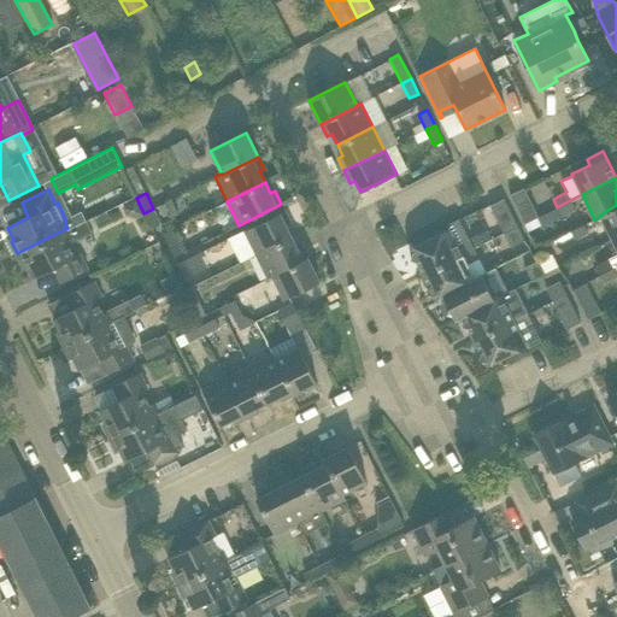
[(489,205),(504,233),(517,225),(504,199),(489,205)]
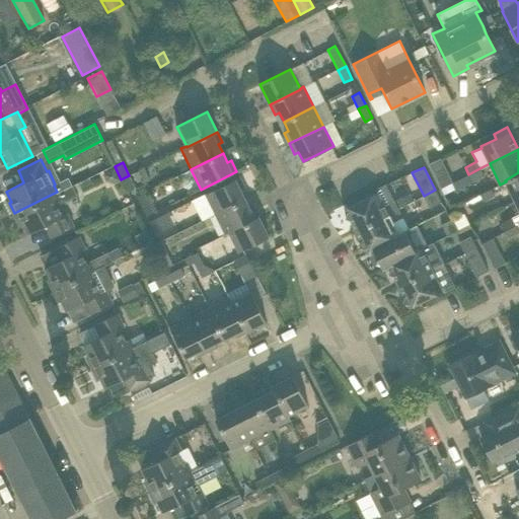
[(484,176),(479,168),(468,174),(472,182),(484,176)]
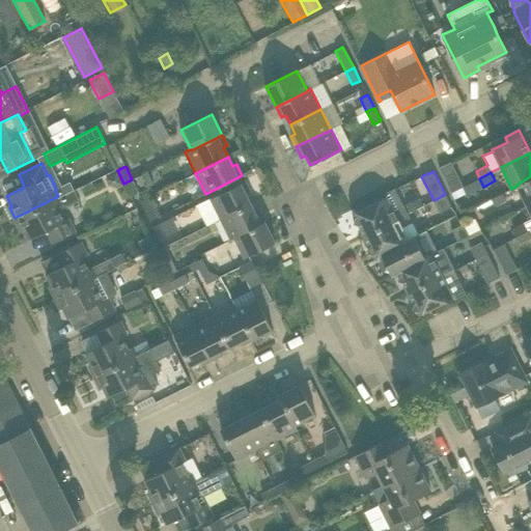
[(530,176),(516,185),(518,186),(527,204),(530,201),(530,176)]
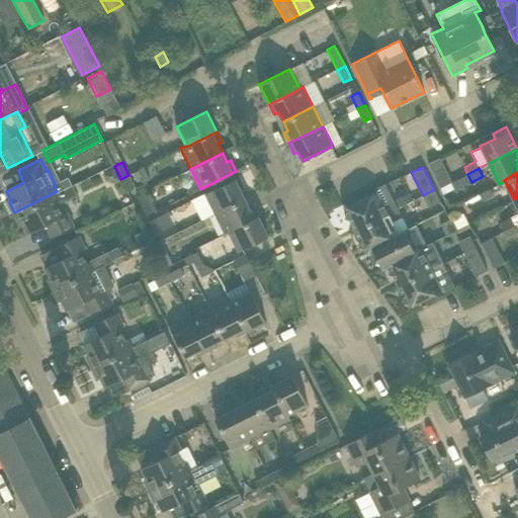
[(128,175),(120,179),(126,192),(136,188),(128,175)]
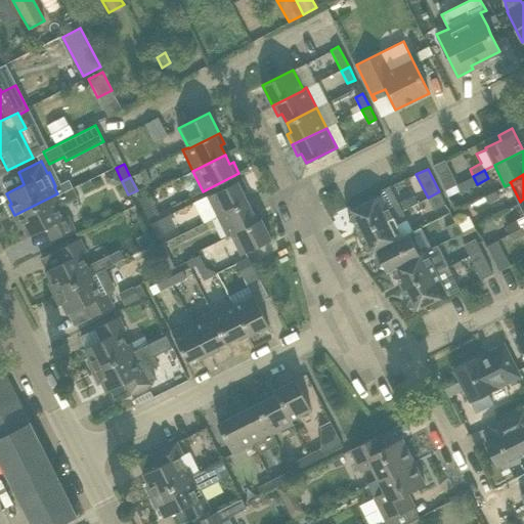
[(206,195),(216,217),(248,201),(244,191),(247,189),(242,179),(206,195)]
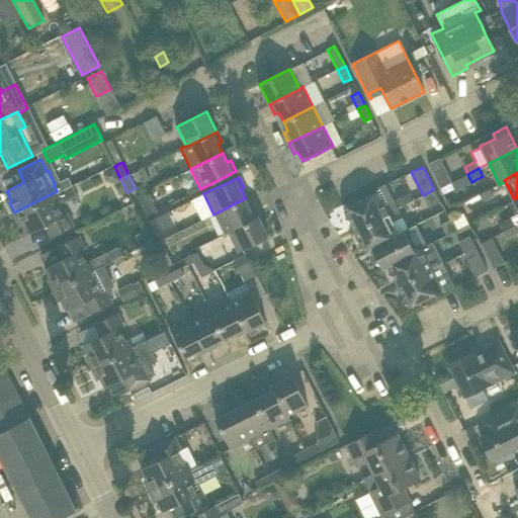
[(57,191),(14,212),(20,225),(22,224),(28,234),(46,226),(52,237),(74,226),(67,212),(62,214),(57,202),(59,201),(60,203),(76,194),(72,185),(57,192),(57,191)]
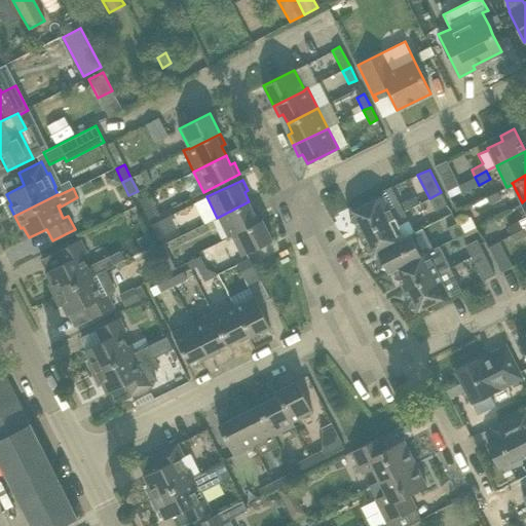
[(441,192),(429,198),(435,210),(447,204),(441,192)]
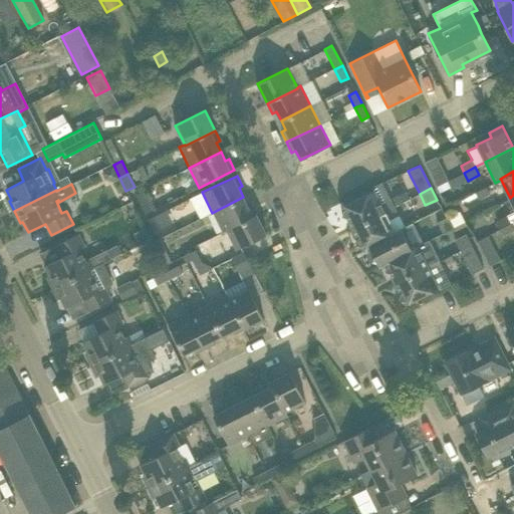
[(347,218),(351,228),(394,207),(390,199),(380,204),(373,191),(341,207),(343,211),(342,216),(347,218)]
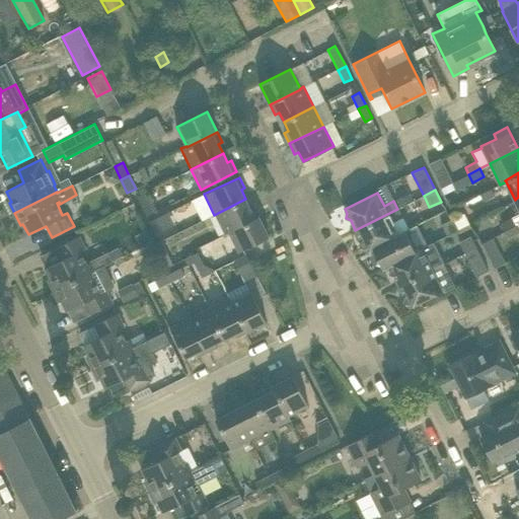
[(224,235),(228,233),(227,232),(260,217),(253,207),(249,208),(245,199),(214,215),(224,235)]
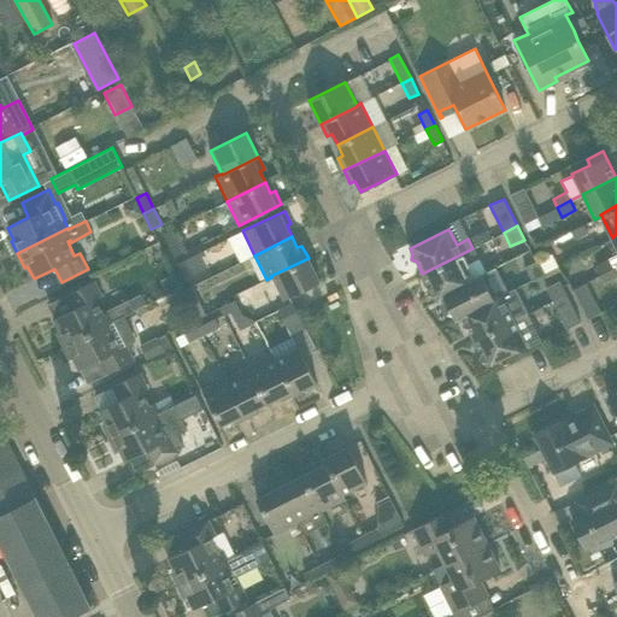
[(165,242),(172,258),(183,253),(176,238),(165,242)]
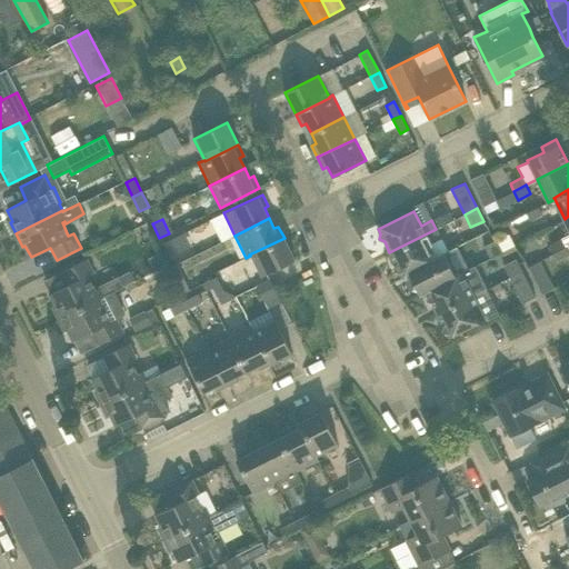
[(401,276),(409,272),(410,271),(438,258),(437,257),(443,252),(443,253),(448,251),(441,238),(440,238),(436,229),(389,252),(396,265),(393,270),(399,271),(401,276)]
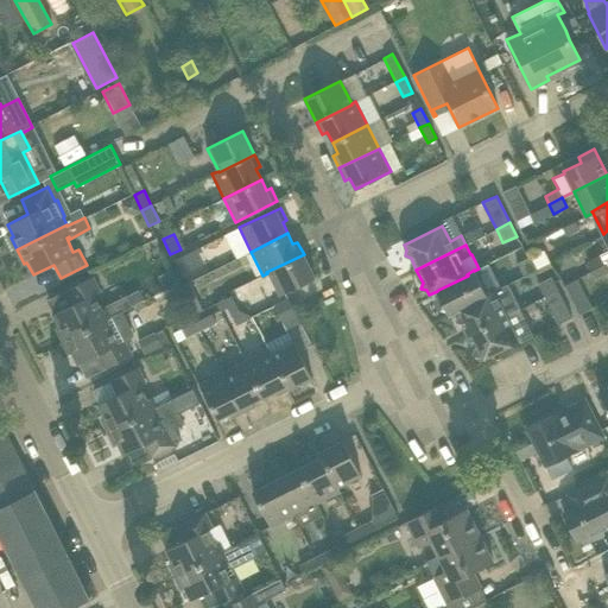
[(266,272),(267,273),(278,296),(315,278),(304,254),(266,272)]
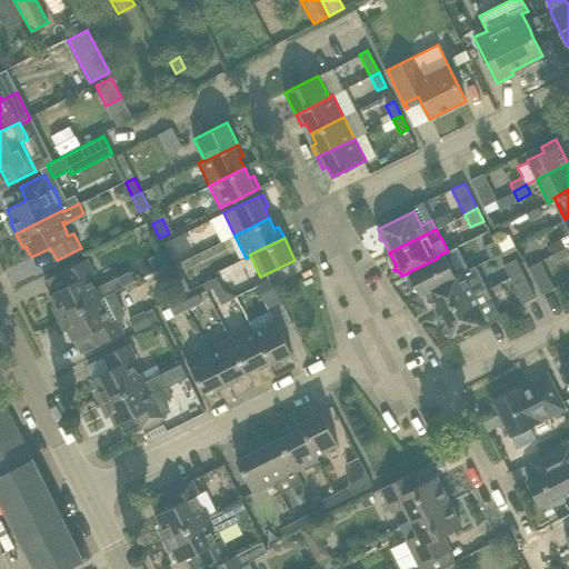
[(549,245),(552,252),(565,246),(560,239),(549,245)]
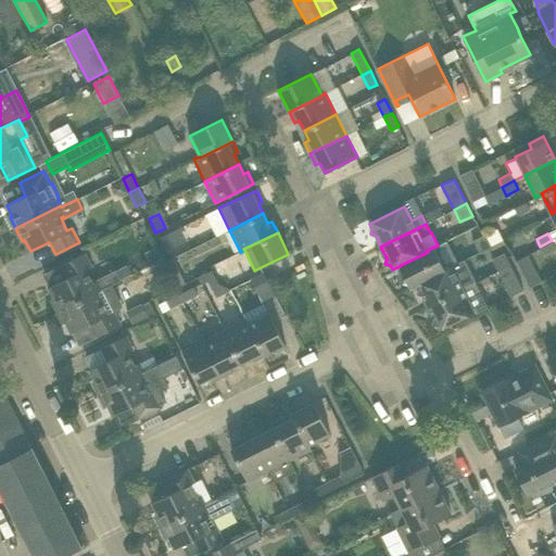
[(159,238),(165,251),(173,248),(166,235),(159,238)]
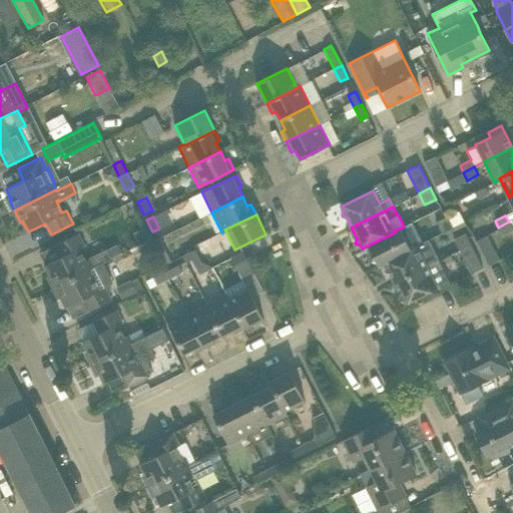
[(436,222),(441,232),(452,227),(447,216),(436,222)]
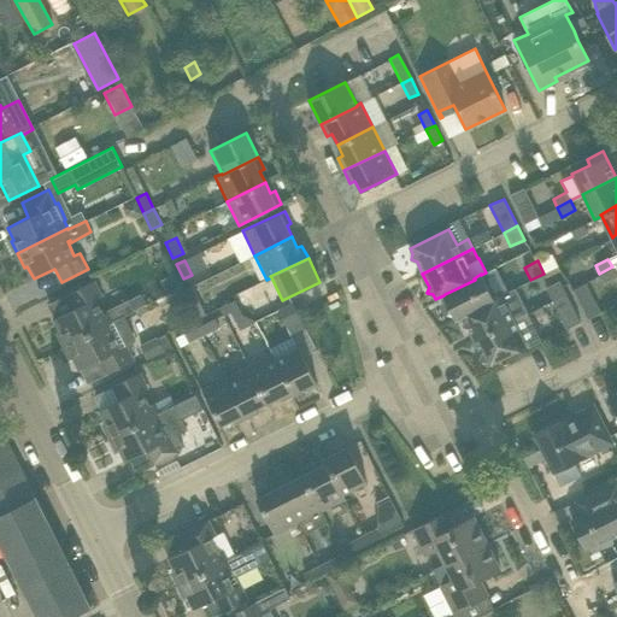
[(612,266),(599,274),(604,283),(616,277),(612,266)]
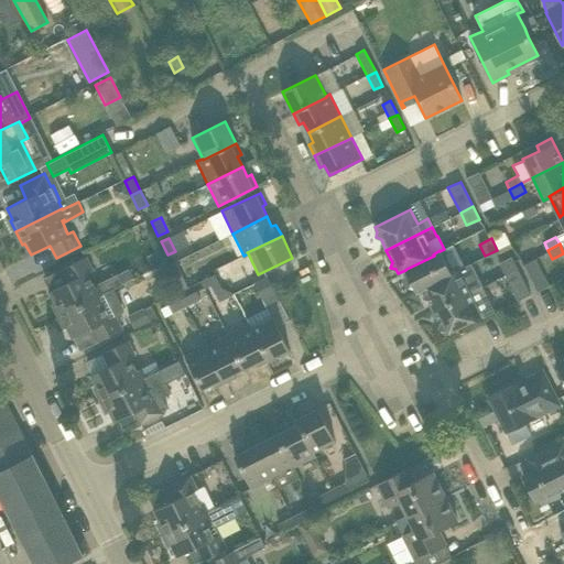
[(416,293),(423,290),(423,288),(452,273),(452,272),(451,273),(440,251),(440,250),(433,255),(434,256),(407,269),(405,270),(411,281),(409,286),(414,289),(416,293)]
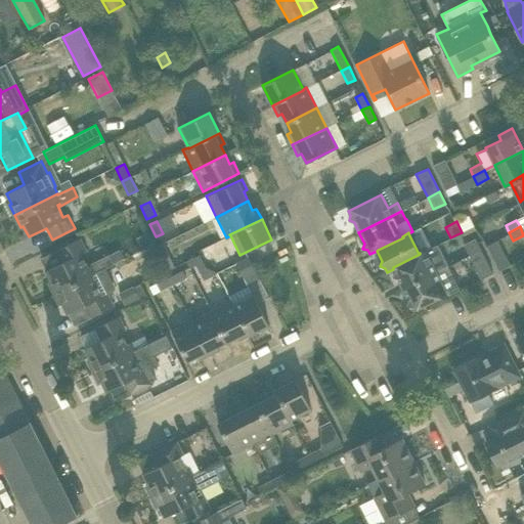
[(501,237),(489,242),(498,268),(511,264),(501,237)]
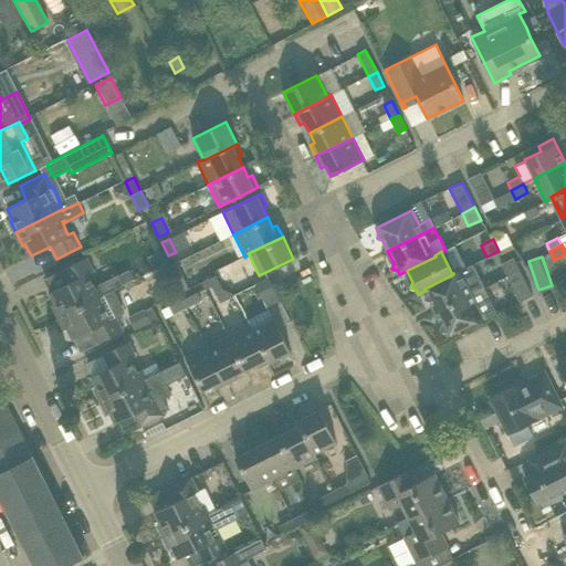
[(52,305),(58,317),(105,293),(105,294),(114,290),(123,285),(117,275),(97,285),(97,286),(95,287),(88,274),(94,272),(86,258),(62,270),(67,283),(49,292),(55,304),(52,305)]
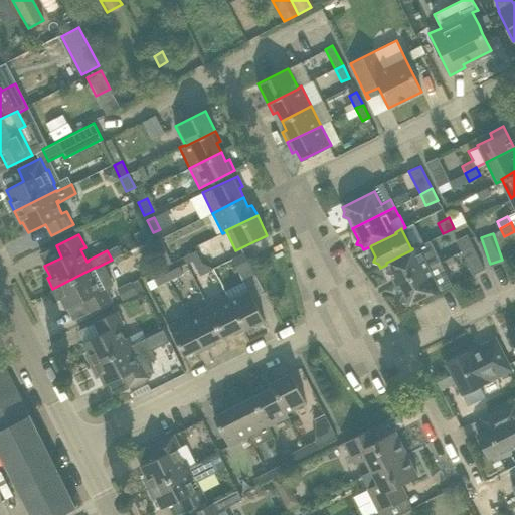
[(456,239),(461,251),(473,245),(467,234),(456,239)]
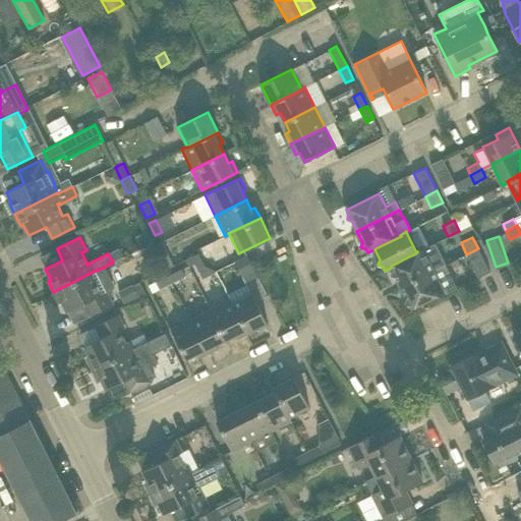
[(154,246),(160,258),(168,254),(162,242),(154,246)]
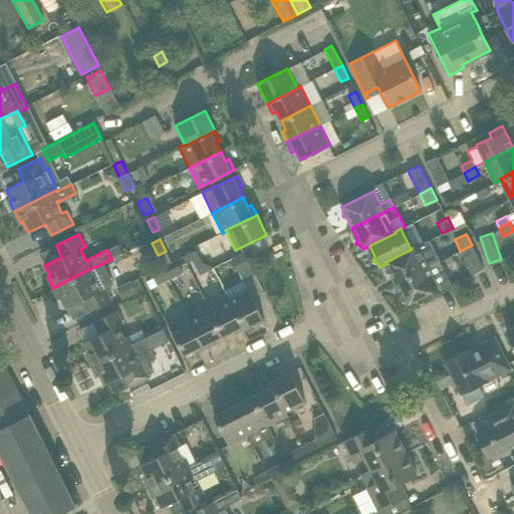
[(208,240),(194,247),(196,250),(201,260),(208,257),(209,258),(215,255),(208,240)]
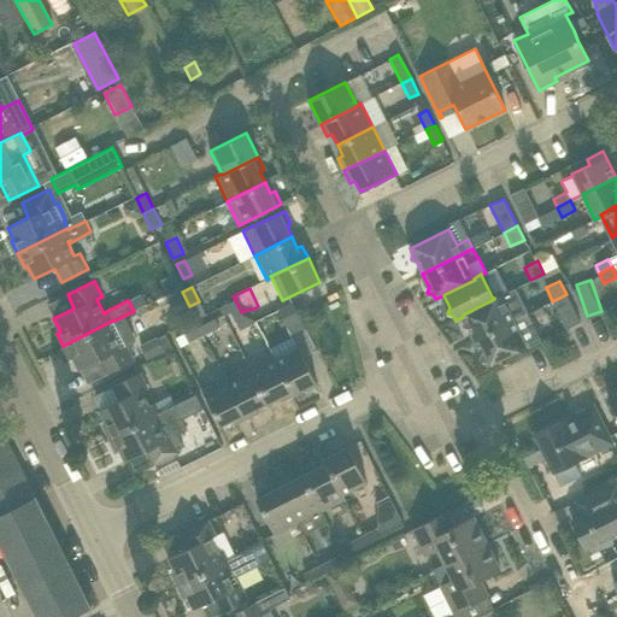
[(566,294),(552,301),(566,329),(580,322),(566,294)]
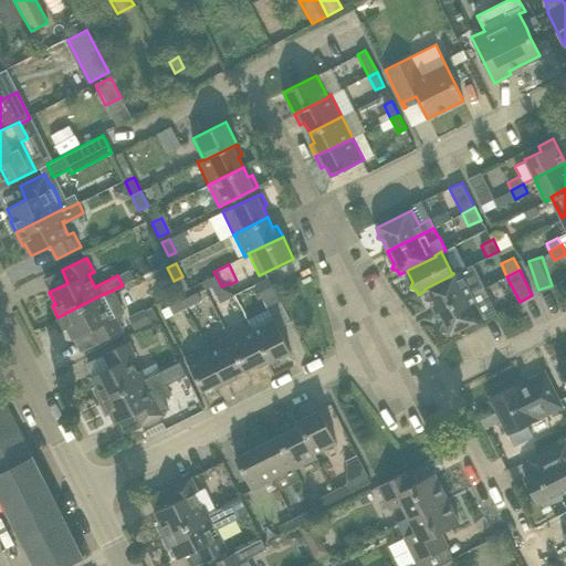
[(430,301),(436,312),(471,294),(459,271),(453,273),(453,274),(425,289),(425,291),(426,293),(423,299),(430,301)]
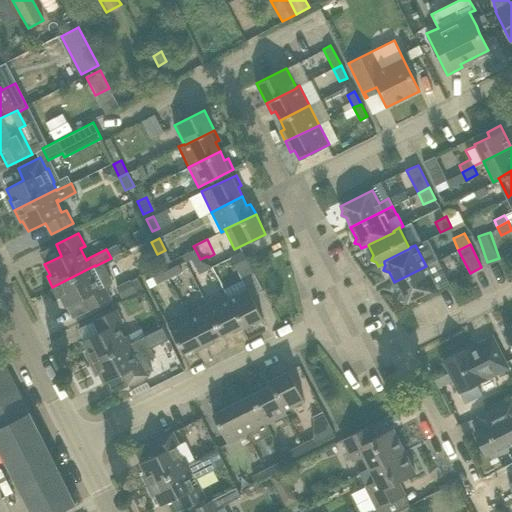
[(187,253),(193,266),(201,262),(200,259),(195,249),(187,253)]
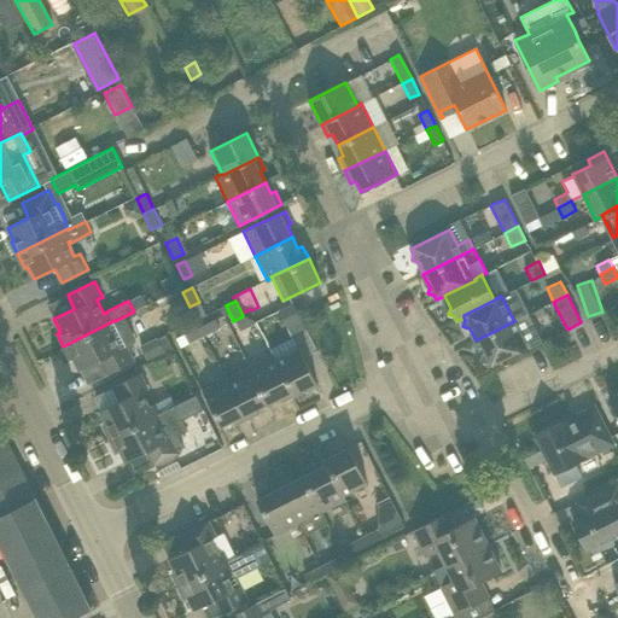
[(277,310),(291,338),(305,330),(292,303),(277,310)]
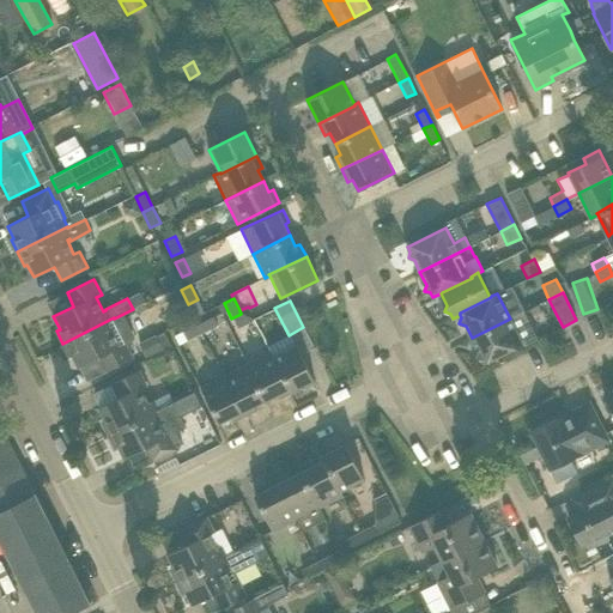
[(114,317),(62,344),(70,357),(73,356),(79,368),(82,366),(89,381),(132,358),(125,344),(129,341),(132,334),(122,316),(123,315),(123,314),(114,319),(114,317)]
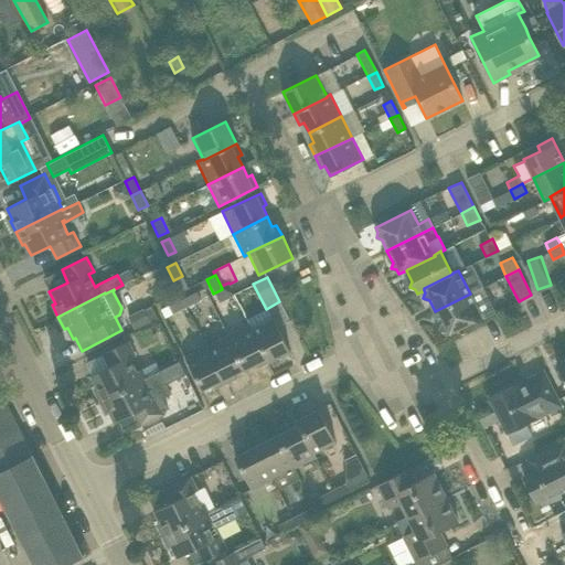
[(196,291),(183,298),(187,307),(201,300),(196,291)]
